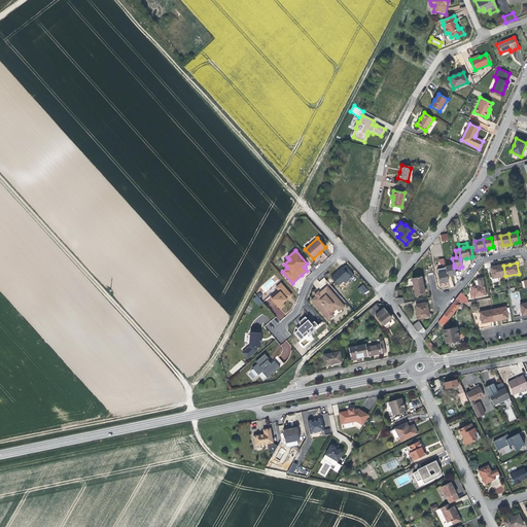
[(345,265),(330,276),(339,285),(344,281),(346,284),(354,277),(345,265)]
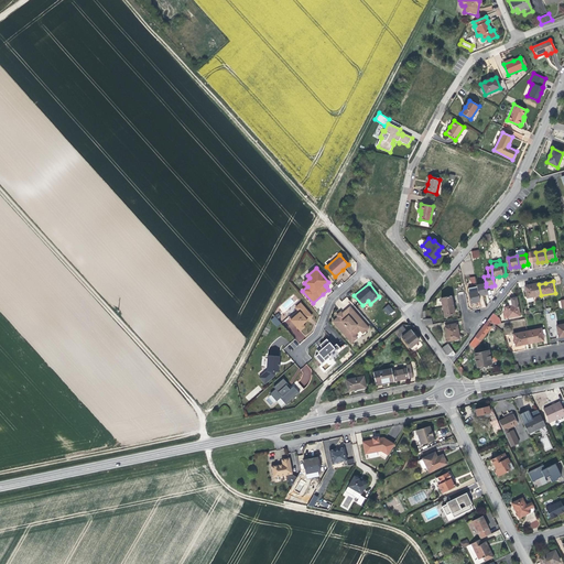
[(486,283),(477,285),(477,286),(479,296),(484,295),(487,294),(486,286),(486,283)]
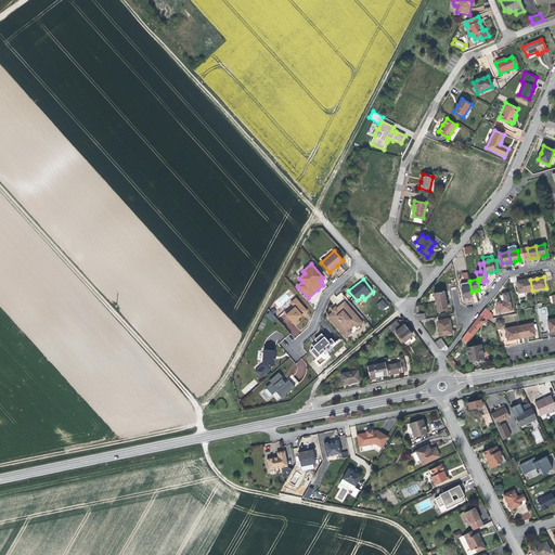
[(520,298),(533,295),(532,291),(530,280),(523,281),(517,282),(520,298)]
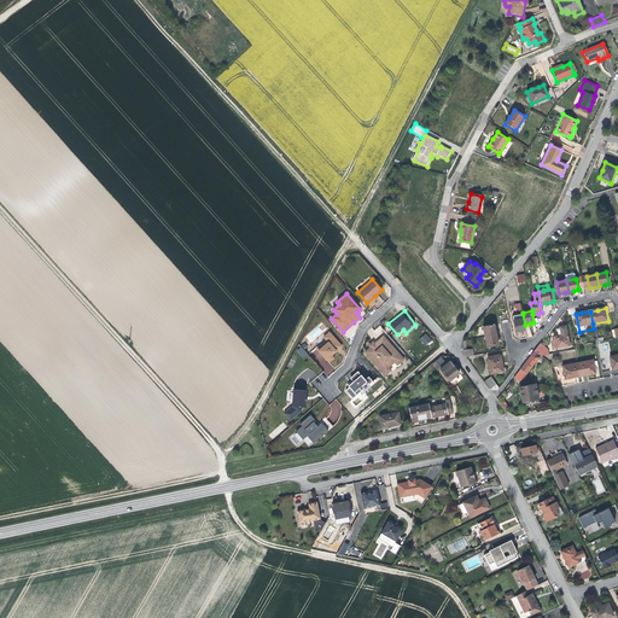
[(522,332),(526,331),(525,325),(523,314),(513,316),(517,333),(522,332)]
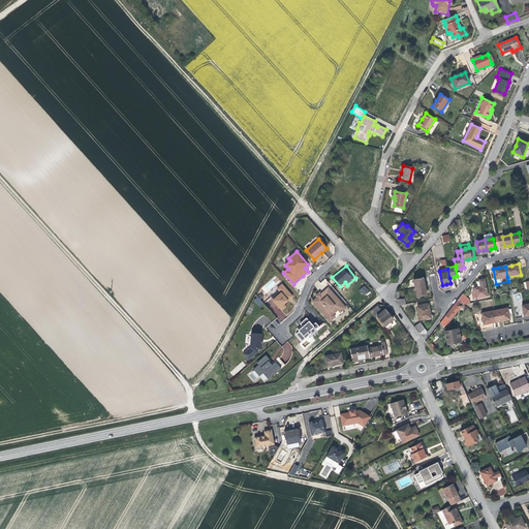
[(413,279),(414,288),(425,286),(425,283),(424,278),(413,279)]
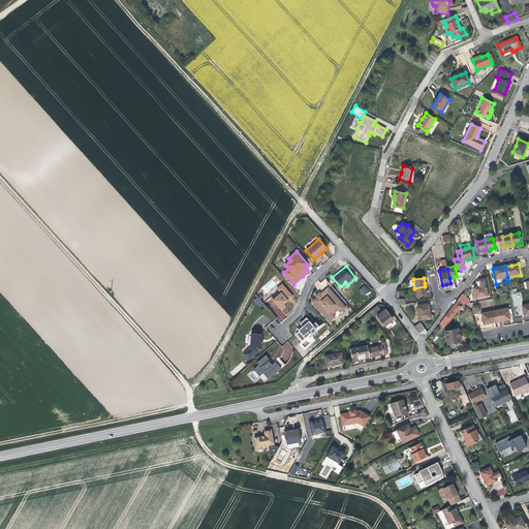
[(273,279),(261,287),(265,292),(276,284),(273,279)]
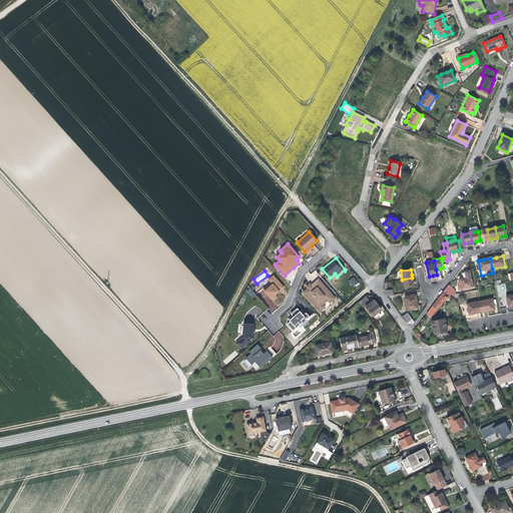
[(459,290),(473,288),(470,271),(465,272),(465,274),(463,274),(461,274),(462,279),(459,280),(460,283),(458,283),(459,290)]
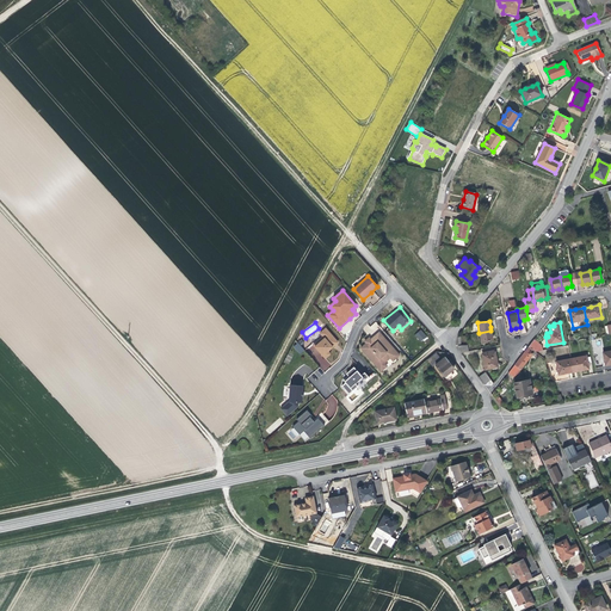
[(322,337),(313,345),(325,358),(331,353),(328,351),(331,349),(329,347),(332,346),(332,347),(338,341),(326,328),(320,333),(322,337)]
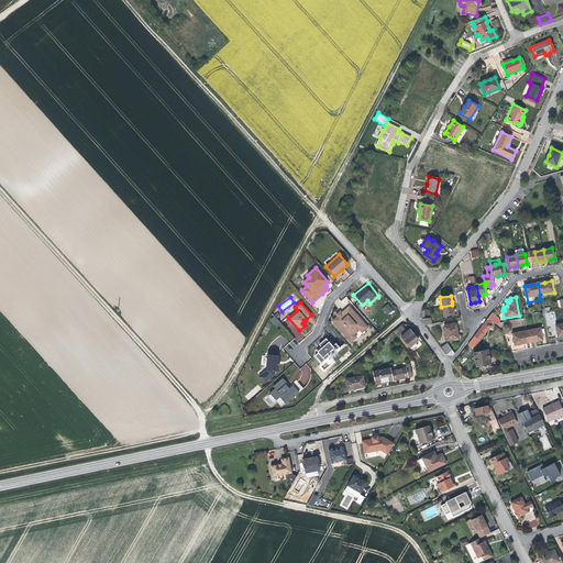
[(388,304),(382,309),(388,315),(394,310),(388,304)]
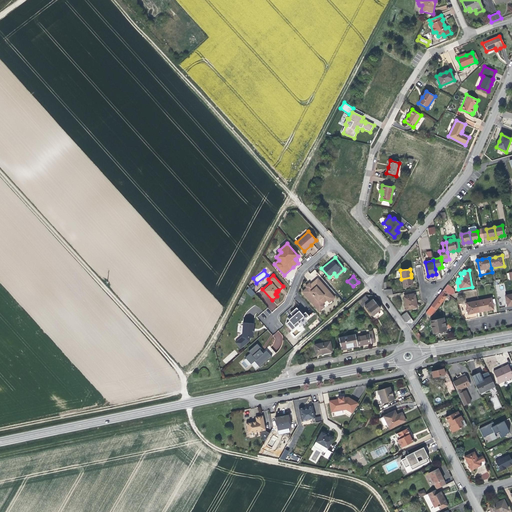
[(411,277),(401,279),(403,287),(412,285),(412,281),(411,277)]
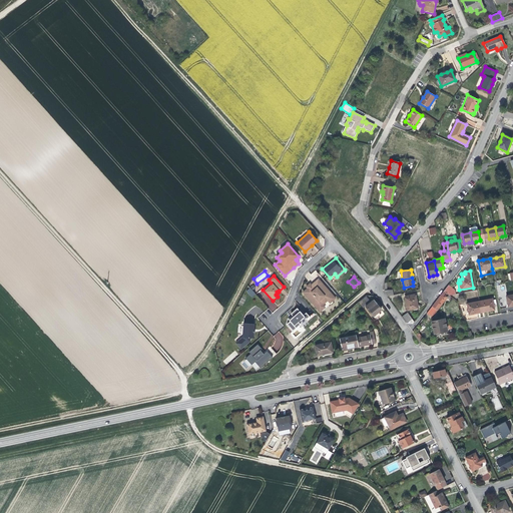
[(308,288),(304,291),(317,307),(322,303),(323,304),(328,300),(331,302),(336,298),(320,279),(313,285),(311,283),(309,285),(307,286),(308,288)]
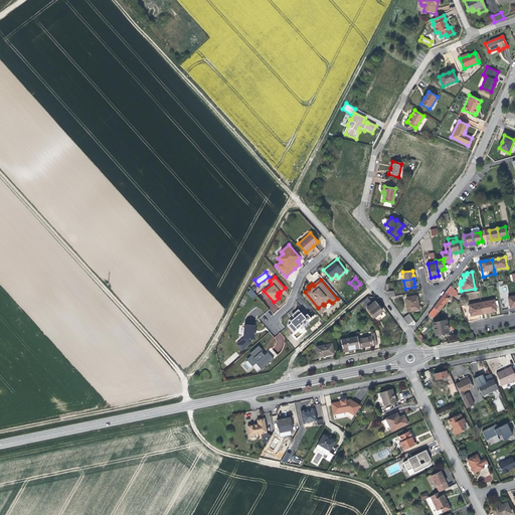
[(385,283),(386,295),(388,298),(395,296),(394,291),(389,292),(388,283),(385,283)]
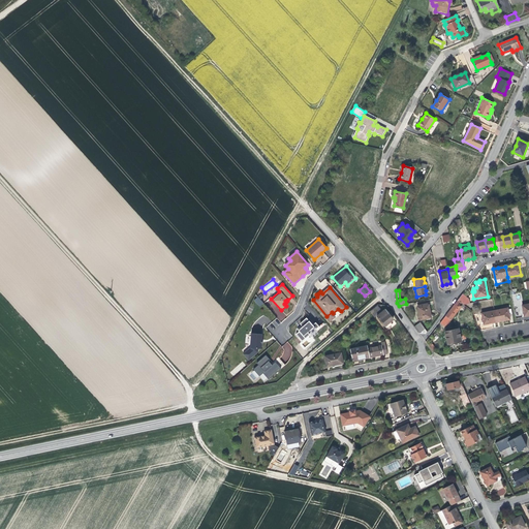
[(461,304),(463,306),(469,305),(468,301),(462,294),(460,298),(457,301),(461,304)]
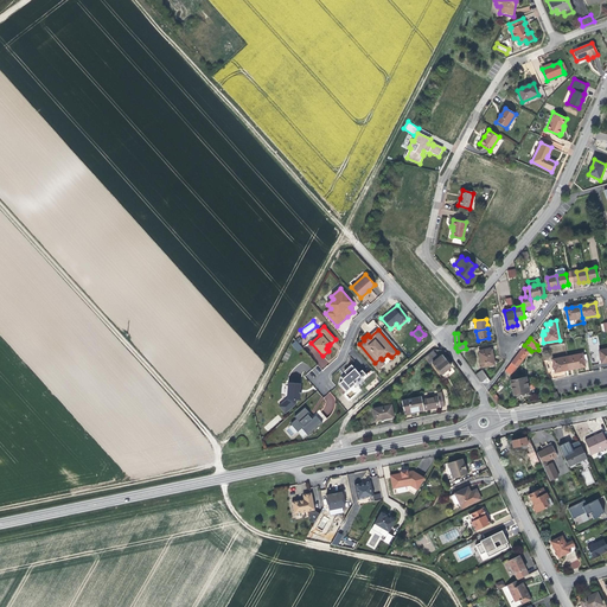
[(298,352),(302,347),(295,340),(291,344),(298,352)]
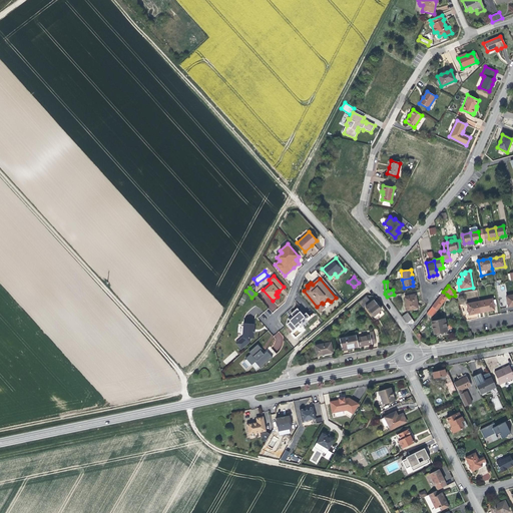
[(446,296),(447,295),(443,292),(432,308),(437,311),(447,297),(446,296)]
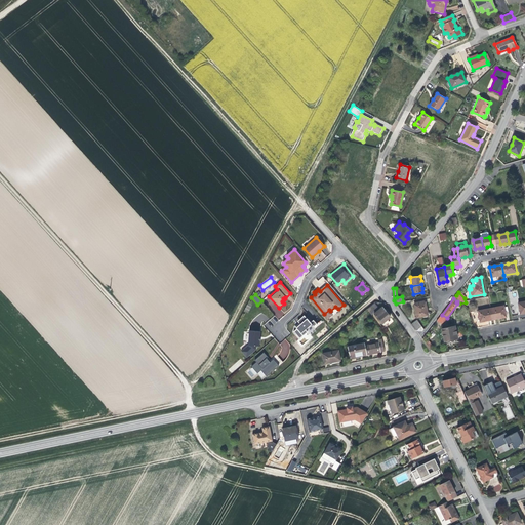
[(366,310),(370,316),(373,314),(379,323),(389,318),(381,308),(378,310),(373,304),(366,310)]
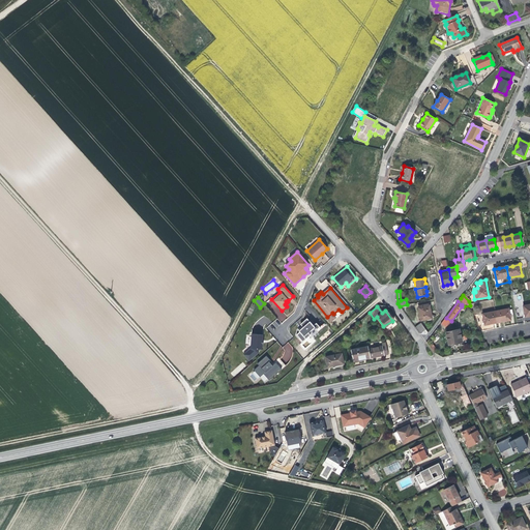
[(420,321),(432,319),(431,313),(430,306),(418,307),(420,321)]
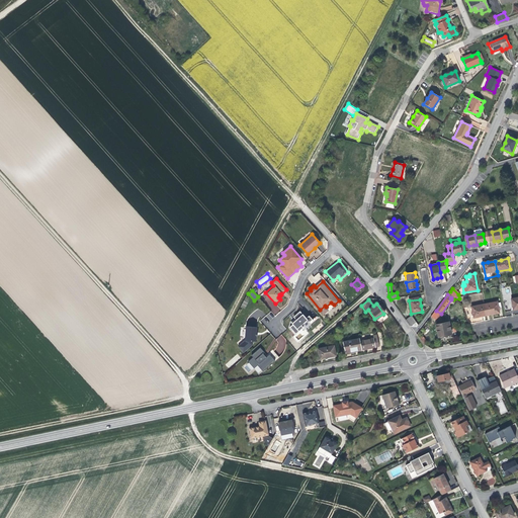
[(484,305),(486,316),(495,314),(499,313),(497,301),(484,305)]
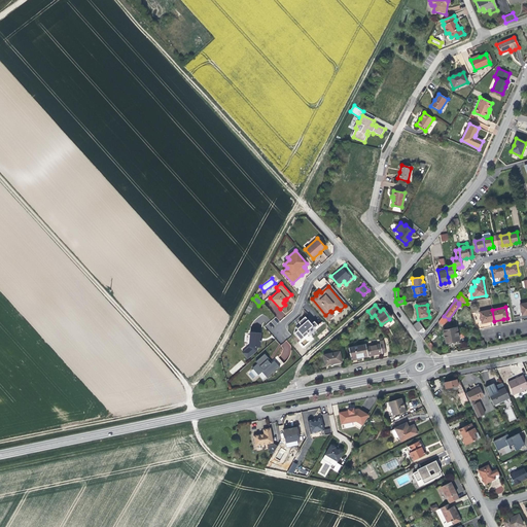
[(488,322),(494,321),(492,310),(480,312),(482,323),(488,322)]
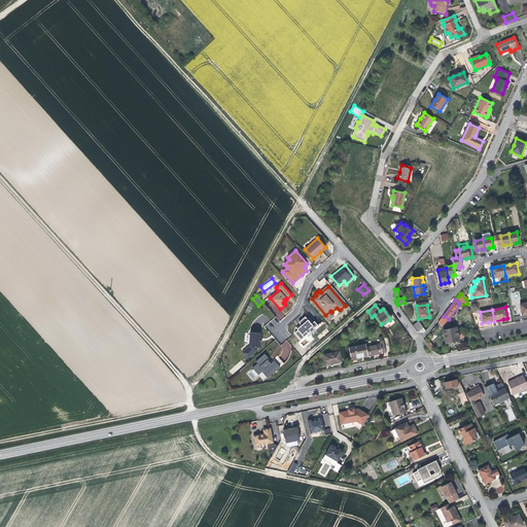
[(297,330),(294,334),(302,341),(310,334),(308,331),(314,325),(315,327),(318,325),(315,321),(312,323),(306,316),(299,322),(302,326),(297,329),(297,330)]
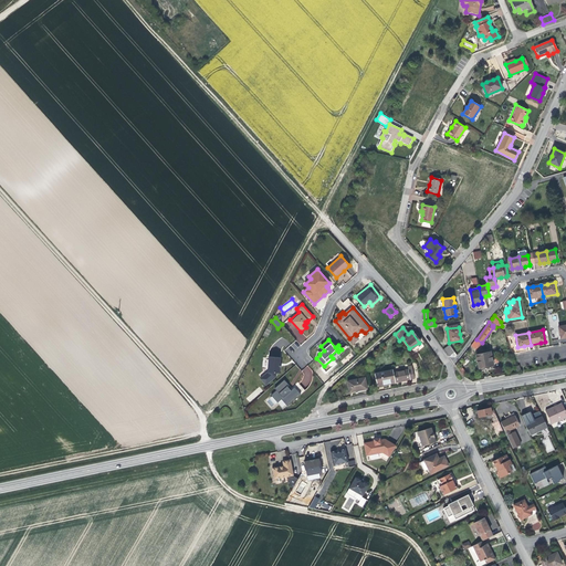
[(450,346),(443,350),(449,357),(454,357),(457,355),(450,346)]
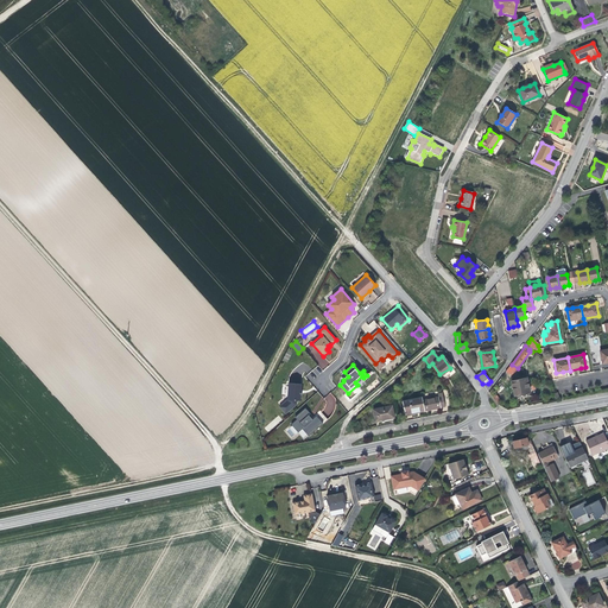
[(530,393),(527,379),(512,381),(515,397),(518,396),(519,397),(523,397),(525,396),(525,394),(530,393)]
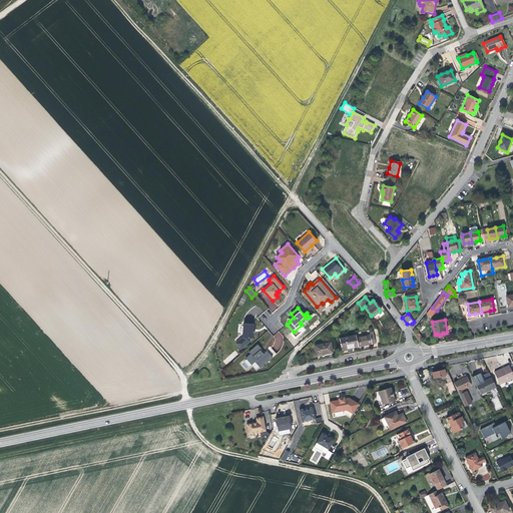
[(254,324),(243,324),(242,337),(250,338),(253,338),(253,333),(253,329),(254,324)]
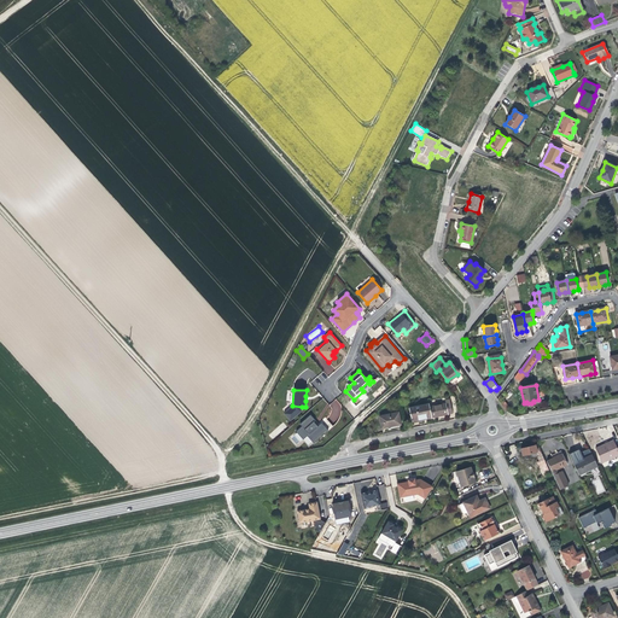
[(365,392),(354,401),(357,404),(367,396),(365,392)]
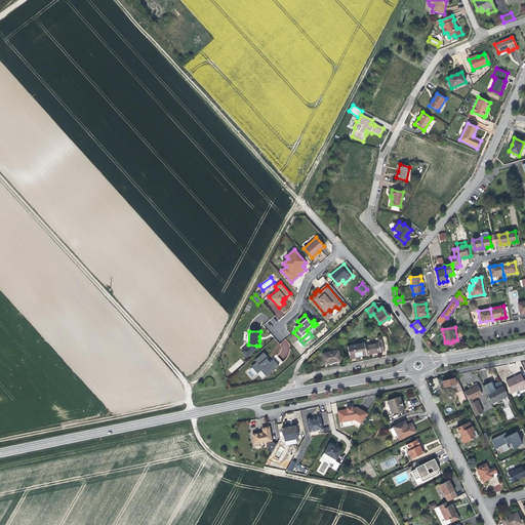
[(363,344),(365,354),(374,352),(382,350),(380,339),(363,344)]
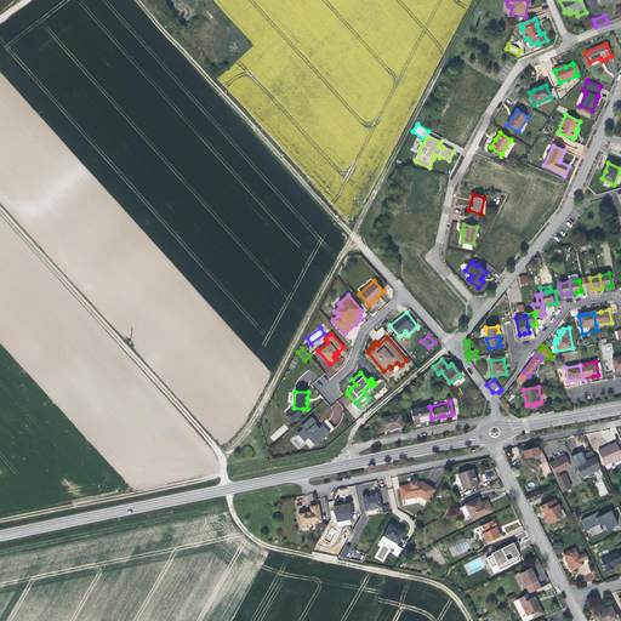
[(422,420),(432,419),(429,406),(429,404),(409,408),(412,422),(422,420)]
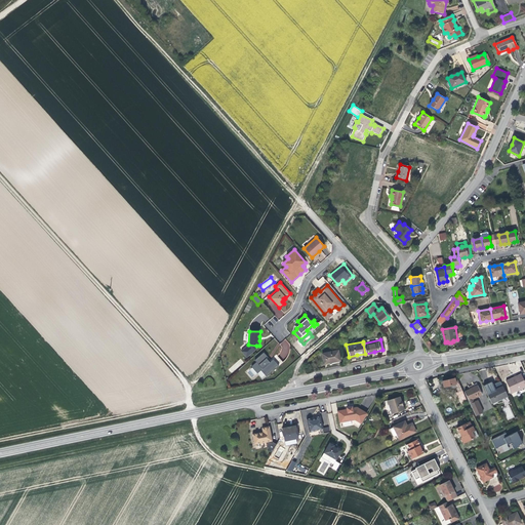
[(256,346),(248,345),(241,351),(247,358),(256,349),(256,346)]
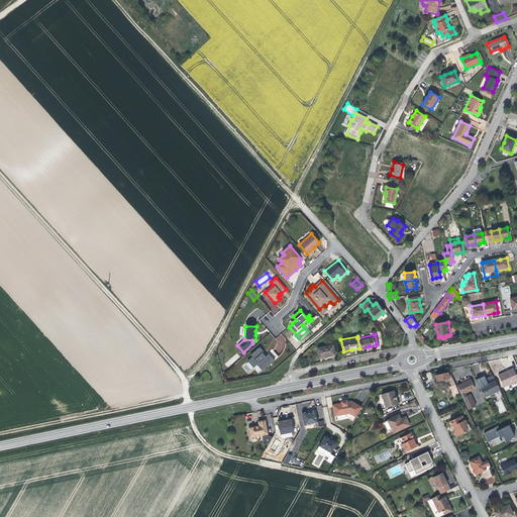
[(333,353),(331,343),(316,346),(318,356),(325,355),(333,353)]
